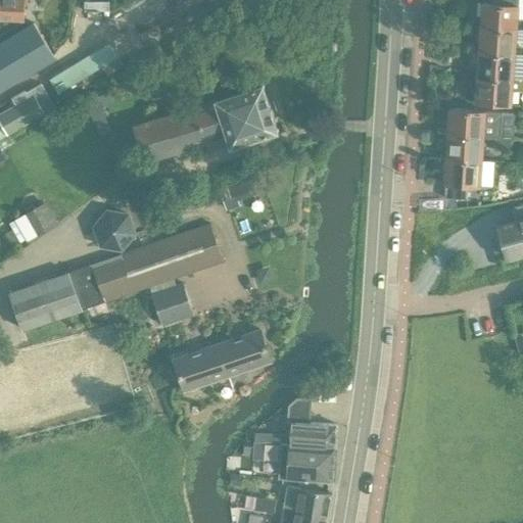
[(0,0),(0,14),(22,15),(24,0),(0,0)]
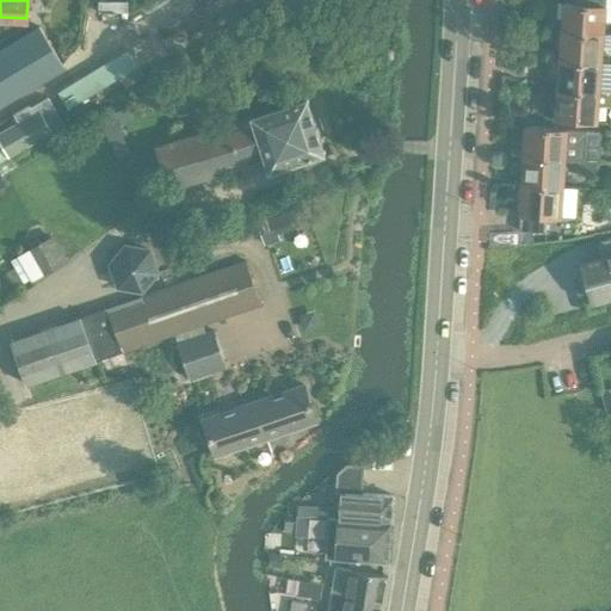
[(174,0),(131,26),(119,32),(140,67),(152,60),(252,0),(174,0)]
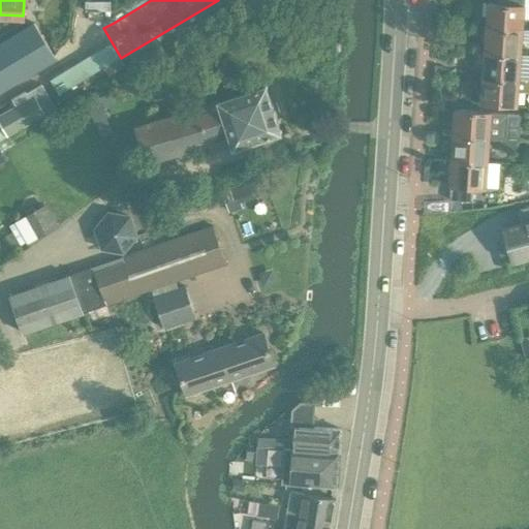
[(485,28),(522,30),(523,19),(528,19),(528,0),(497,0),(497,3),(487,2),(485,28)]
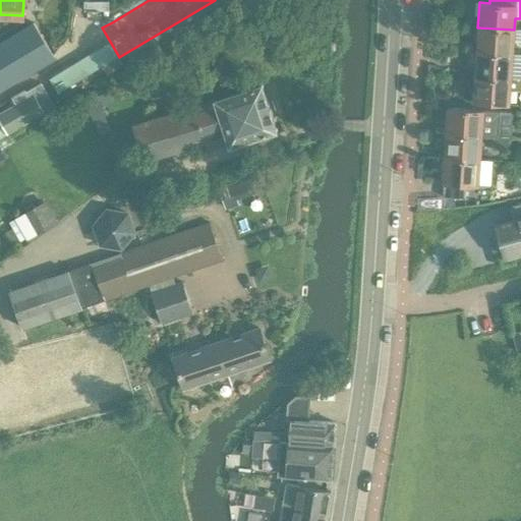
[(0,91),(54,59),(34,24),(0,43),(0,91)]
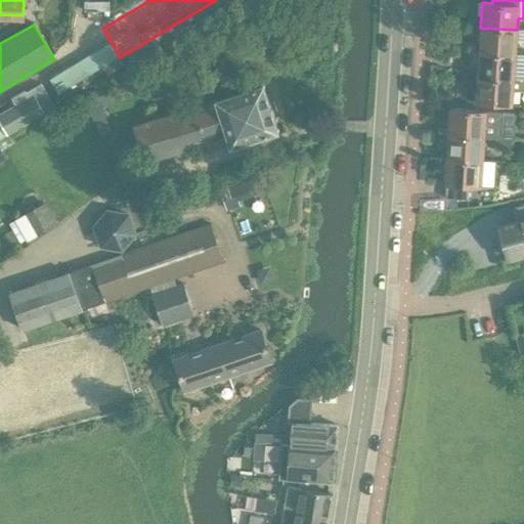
[(480,28),(478,51),(515,54),(516,43),(523,43),(523,30),(517,30),(480,28)]
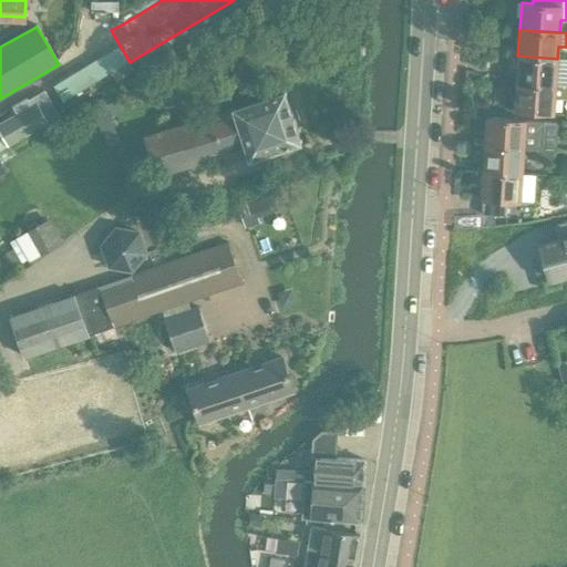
[(62,101),(127,61),(119,47),(53,86),(62,101)]
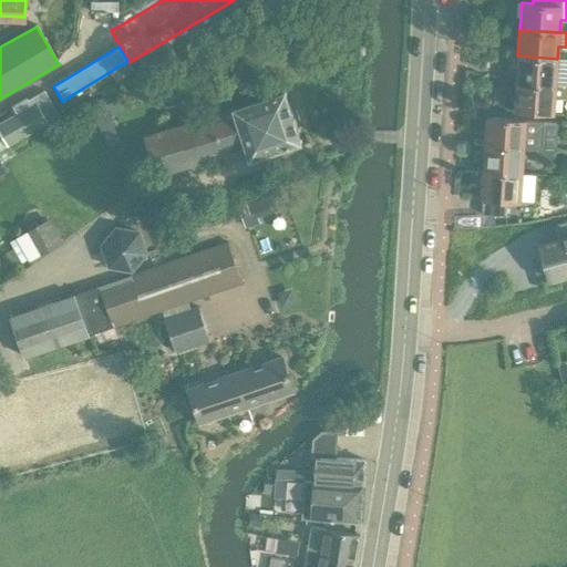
[(517,55),(516,83),(556,85),(557,71),(557,59),(517,55)]
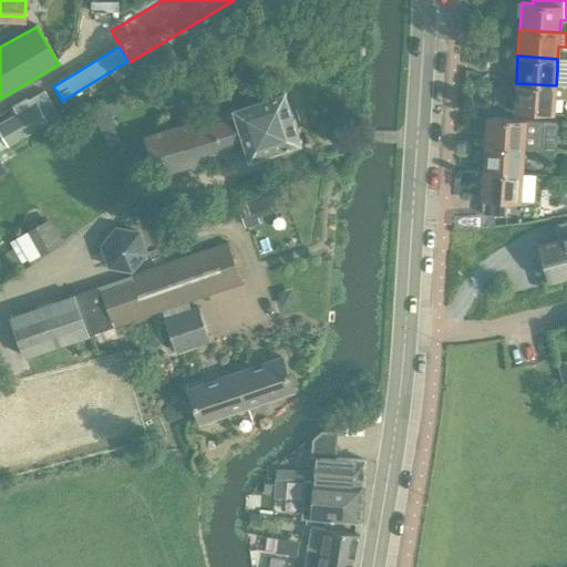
[(566,85),(556,85),(516,83),(514,110),(554,113),(555,99),(566,100),(566,85)]
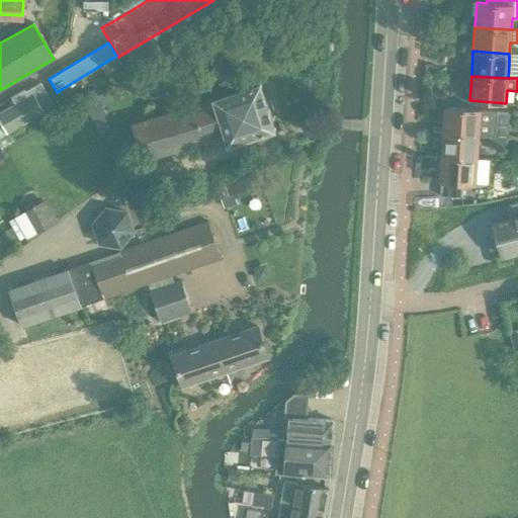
[(10,97),(11,98),(14,104),(0,111),(0,119),(7,133),(41,112),(34,99),(45,93),(38,82),(23,91),(22,90),(10,97)]
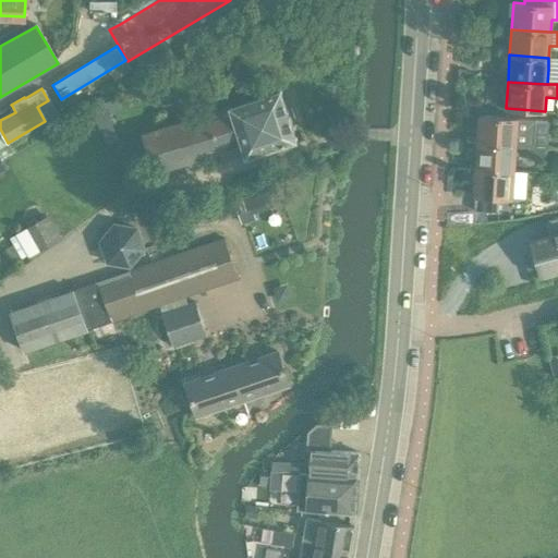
[(244,156),(294,140),(278,89),(141,134),(153,173),(241,145),(244,156)]
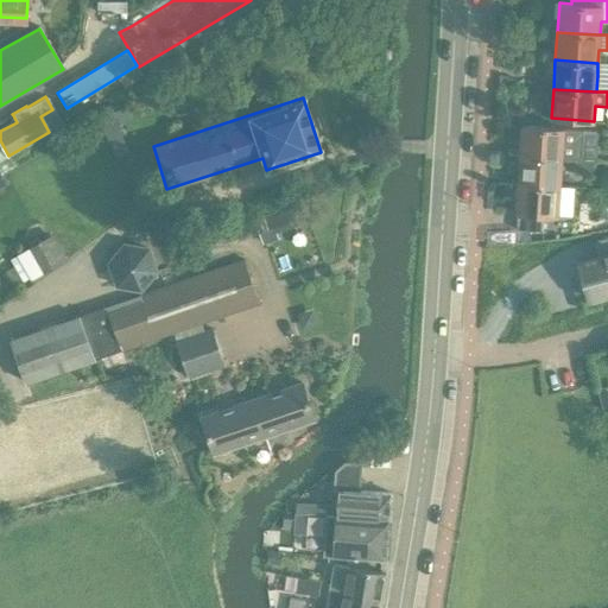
[(131,152),(116,125),(105,131),(118,158),(131,152)]
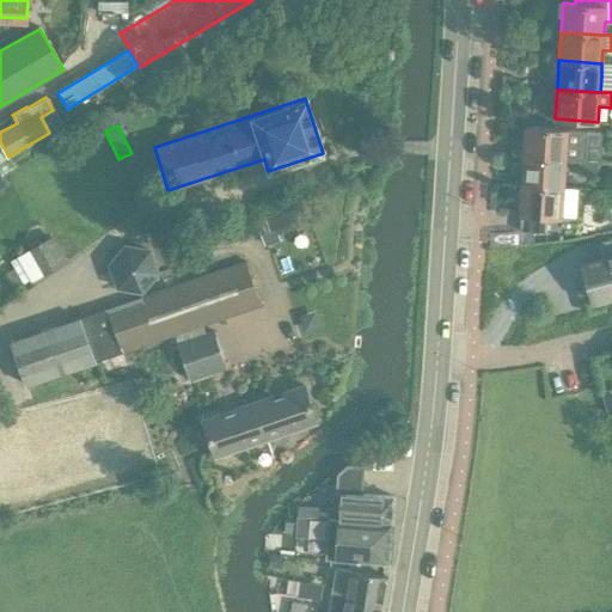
[(588,130),(525,127),(522,157),(565,159),(586,160),(588,130)]
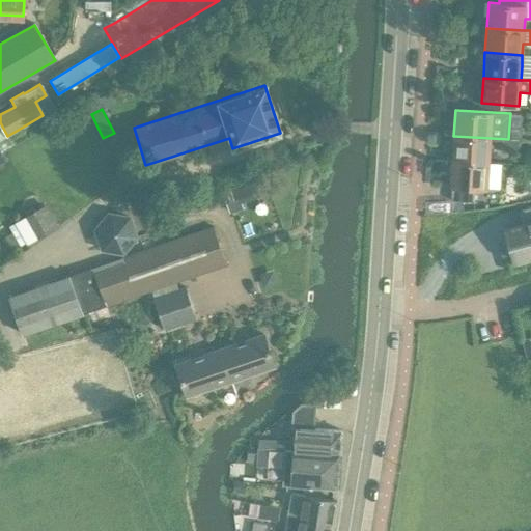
[(488,163),(491,138),(453,136),(452,161),(488,163)]
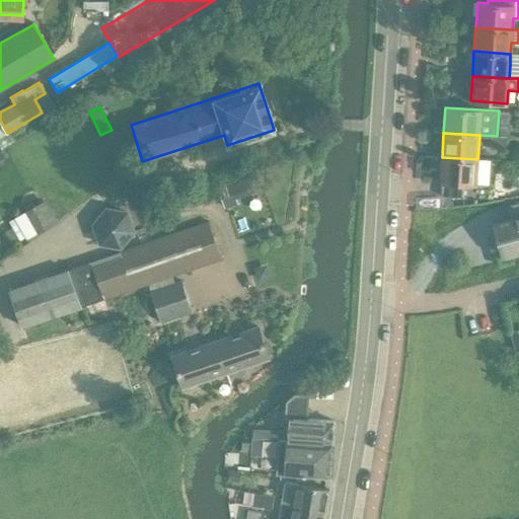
[(476,183),(477,159),(442,157),(440,181),(442,181),(442,196),(463,197),(464,182),(476,183)]
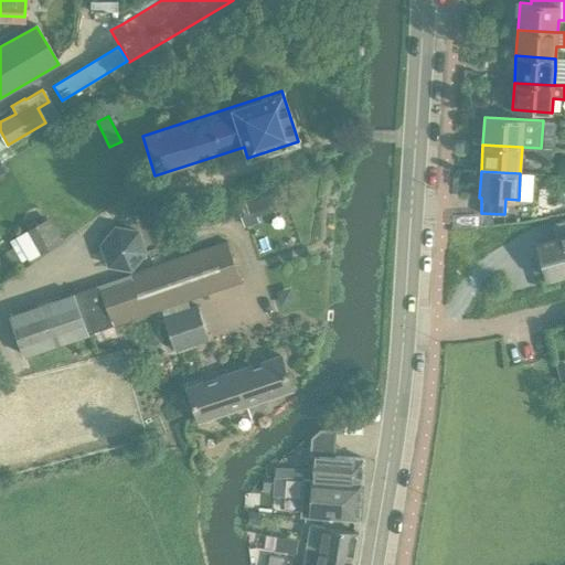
[(62,241),(46,219),(14,238),(31,263),(55,245),(62,241)]
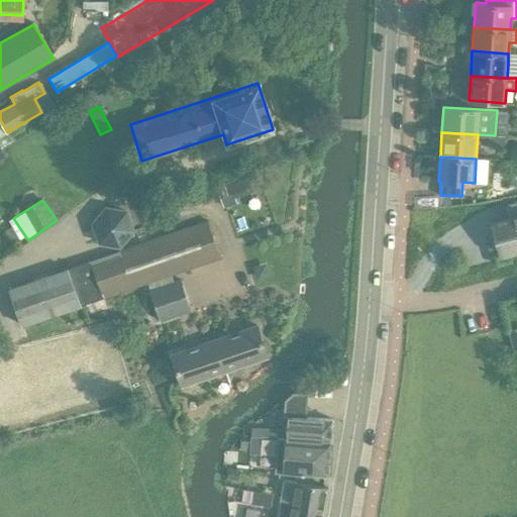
[(100,243),(120,246),(133,231),(126,212),(106,208),(93,223),(100,243)]
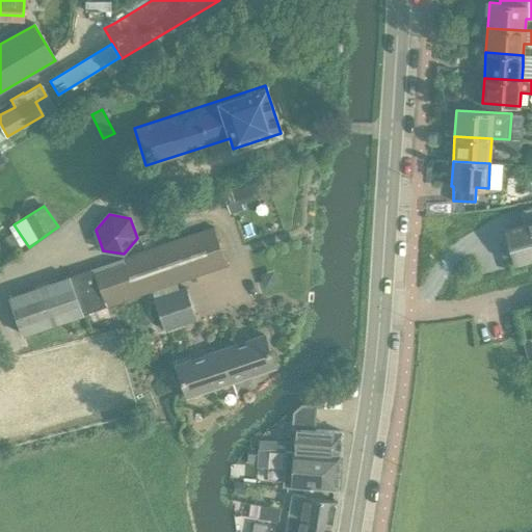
[(531,258),(531,222),(523,225),(508,230),(517,263),(531,258)]
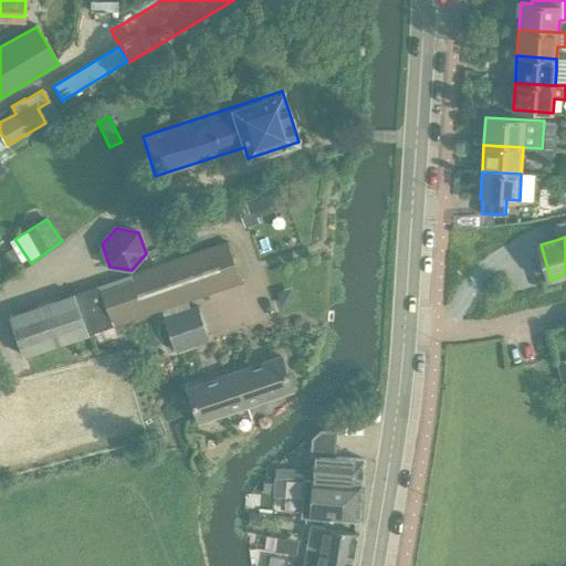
[(227,241),(75,294),(88,335),(241,282),(227,241)]
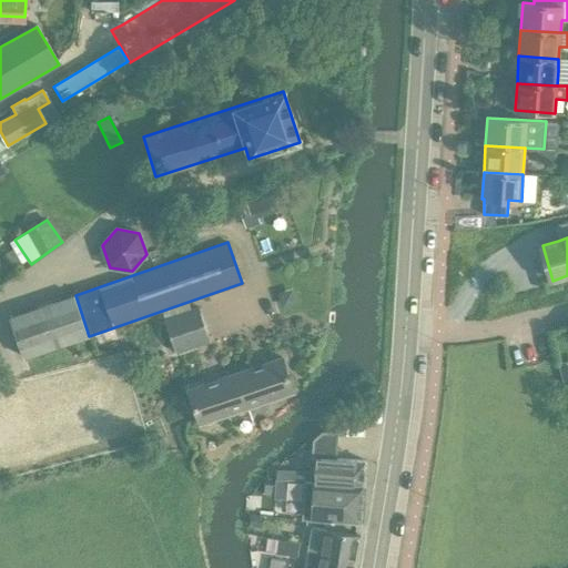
[(26,358),(89,336),(75,295),(11,316),(26,358)]
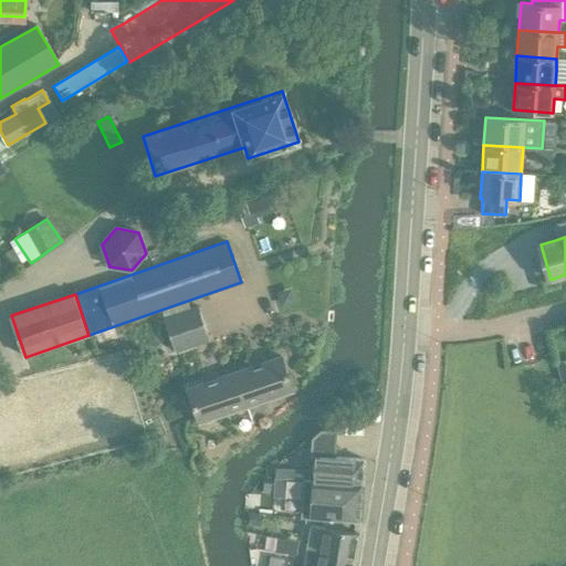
[(170,335),(202,325),(197,307),(164,318),(170,335)]
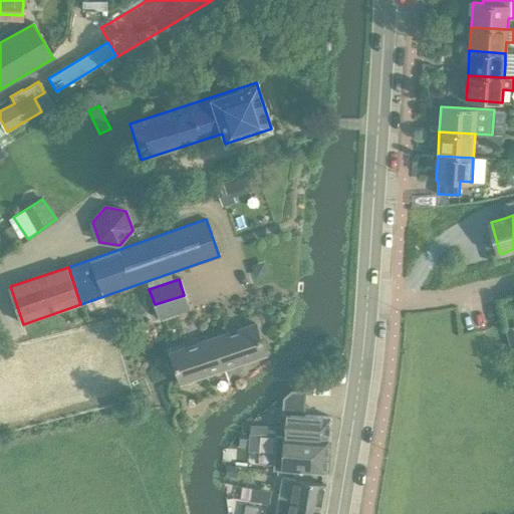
[(184,295),(155,304),(160,319),(189,309),(184,295)]
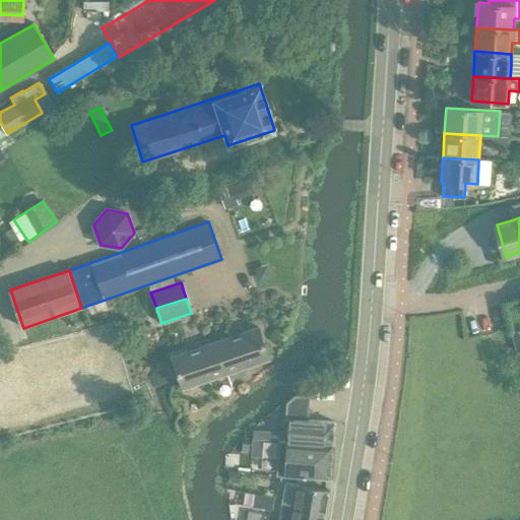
[(214,342),(225,374),(268,359),(258,328),(214,342)]
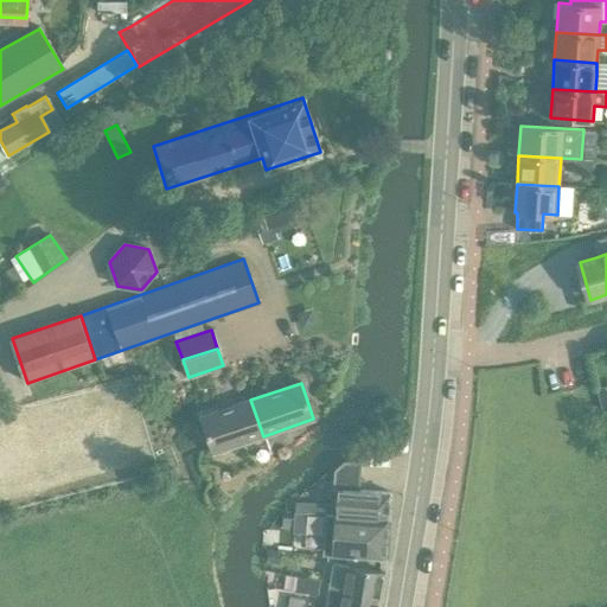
[(263,436),(250,400),(202,416),(213,452),(263,436)]
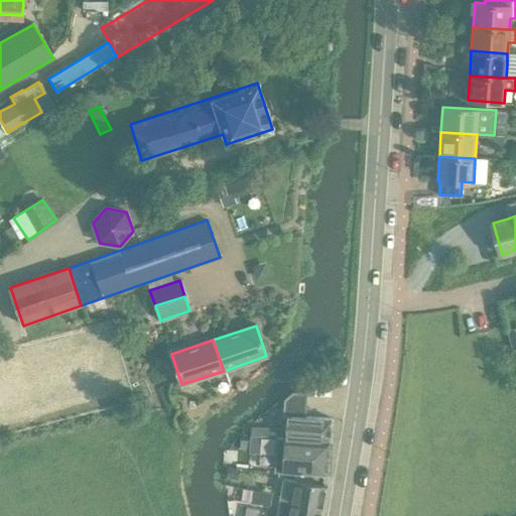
[(283,438),(331,440),(332,419),(307,417),(307,392),(293,392),(286,401),(285,416),(286,416),(285,432),(284,433),(284,437),(283,437),(283,438)]
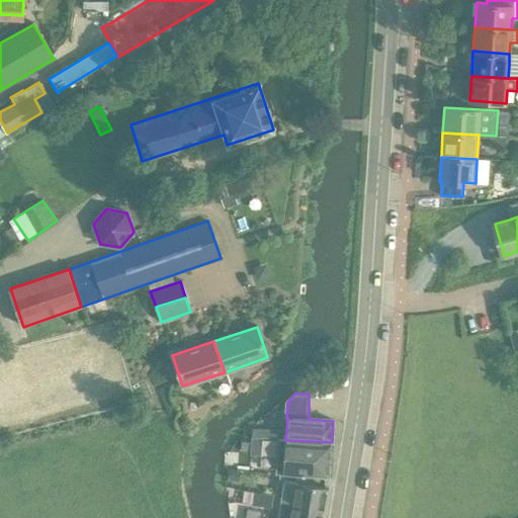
[(263,453),(263,437),(251,437),(251,453),(263,453)]
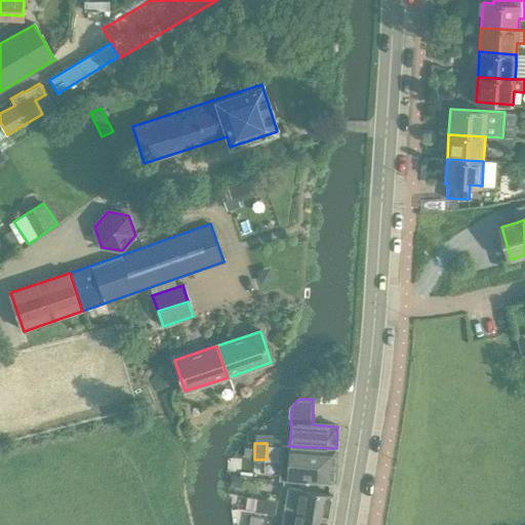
[(267,443),(267,459),(279,459),(280,444),(267,443)]
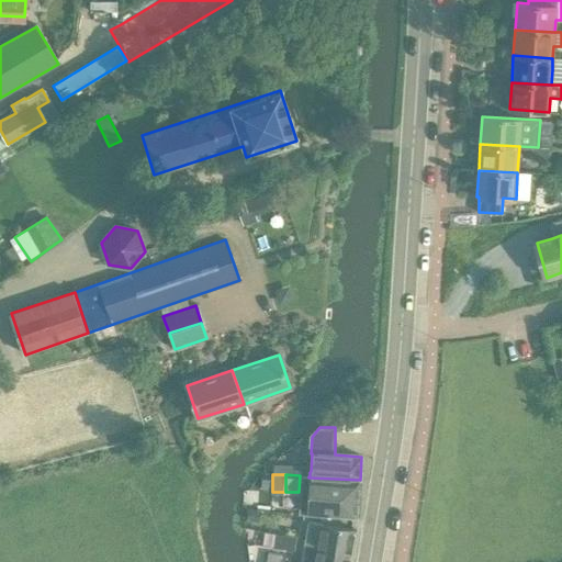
[(357,517),(360,480),(308,478),(306,514),(357,517)]
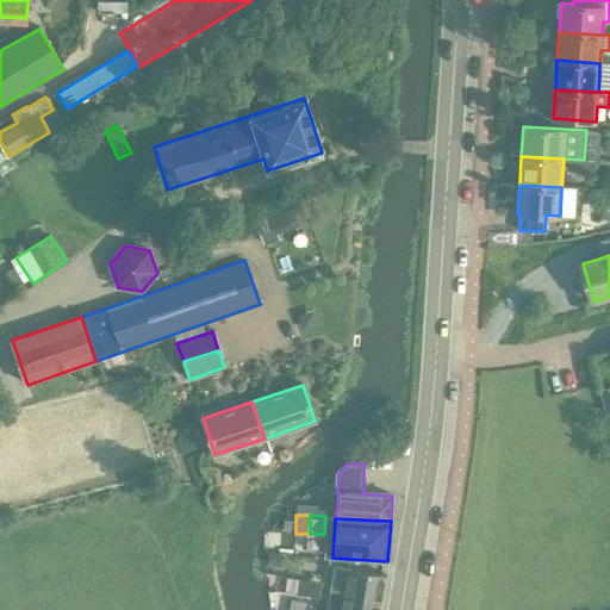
[(329,591),(381,601),(385,576),(334,567),(329,591)]
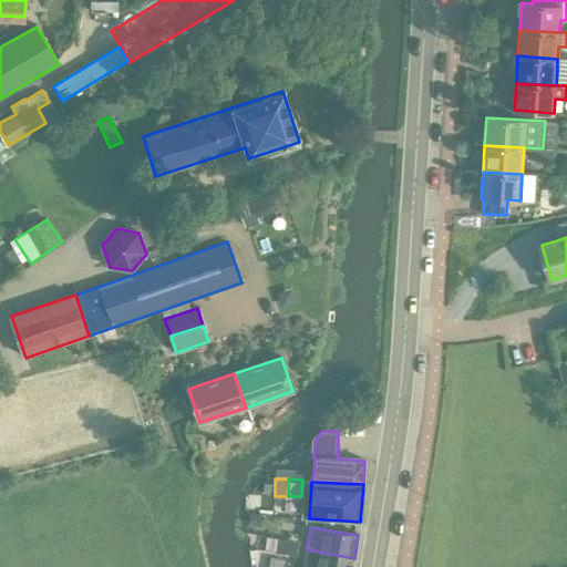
[(279,539),(278,553),(297,555),(298,542),(279,539)]
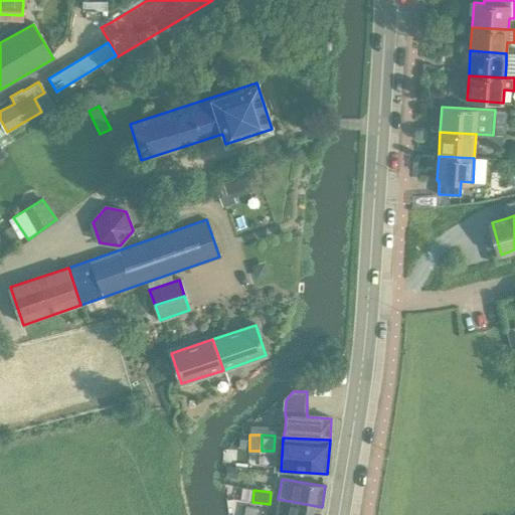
[(320,514),(322,507),(278,499),(275,514),(320,514)]
